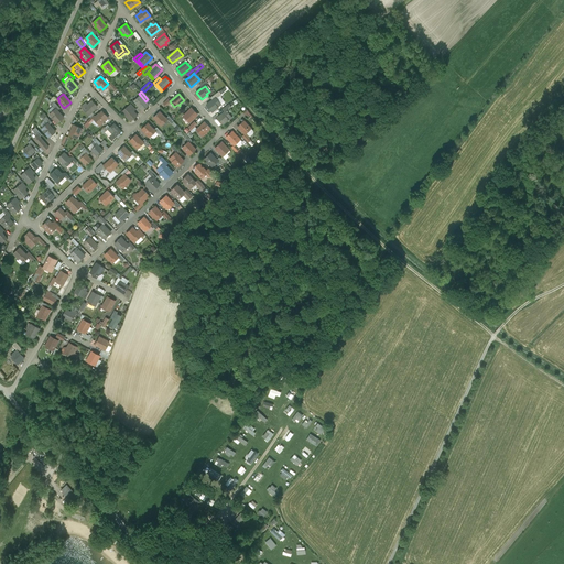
[(134,101),(142,111),(149,105),(145,101),(141,96),(134,101)]
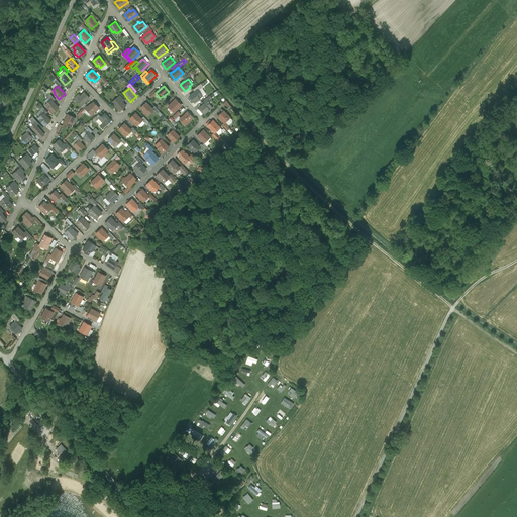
[(198,90),(195,92),(193,93),(189,96),(194,103),(198,100),(200,100),(200,98),(199,97),(202,95),(198,90)]
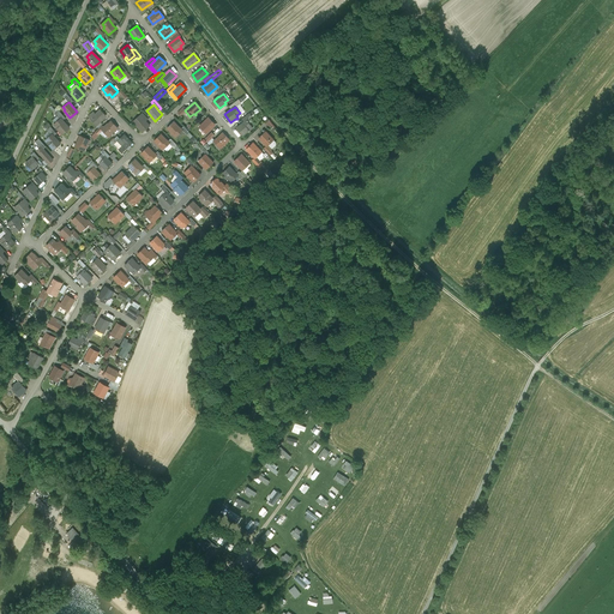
[(61,119),(62,120),(65,118),(58,110),(55,113),(60,119),(61,119)]
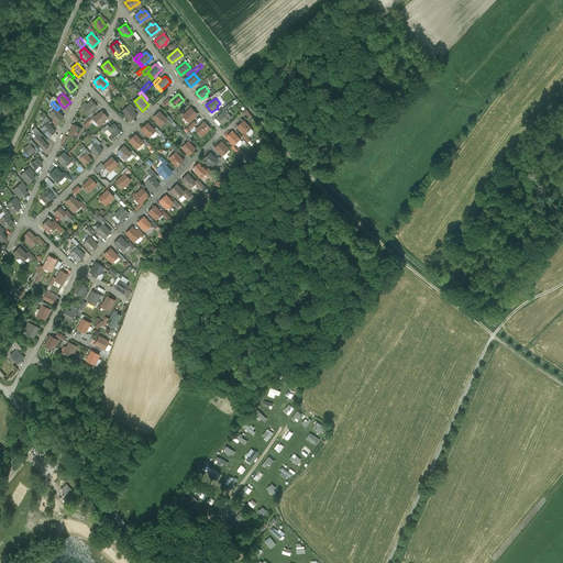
[(88,105),(85,108),(90,113),(98,107),(92,101),(88,105)]
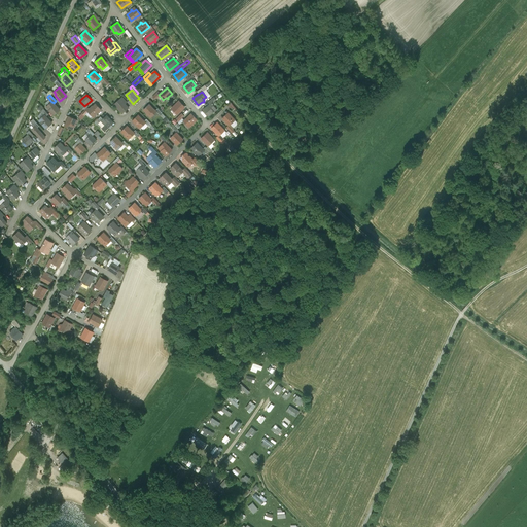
[(79,101),(82,98),(80,96),(75,101),(82,108),(84,106),(79,101)]
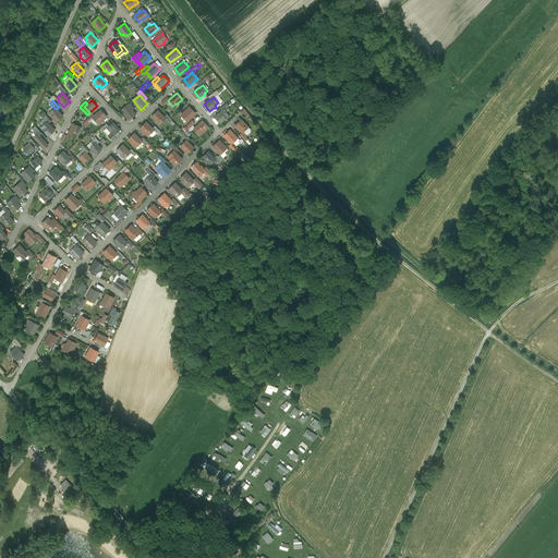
[(121,110),(130,120),(136,114),(132,111),(128,105),(121,110)]
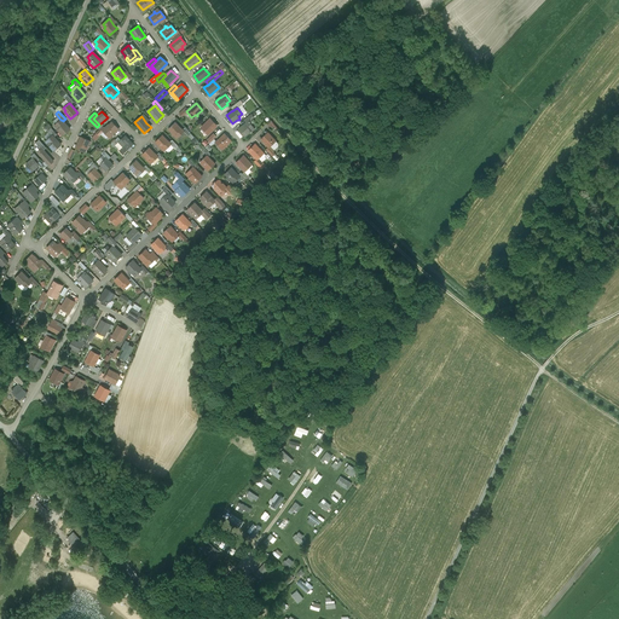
[(217,126),(210,119),(201,127),(208,134),(217,126)]
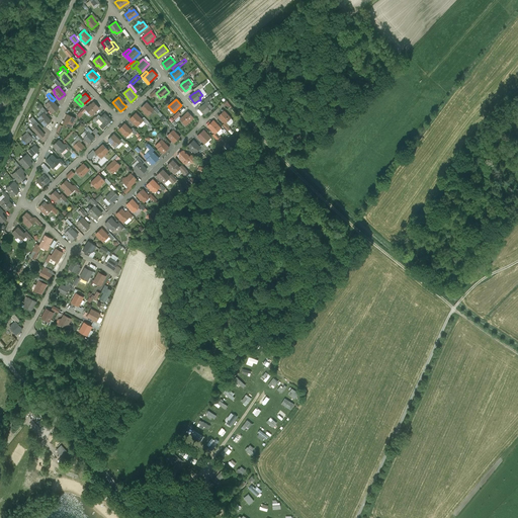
[(47,107),(52,113),(59,108),(53,101),(52,100),(51,100),(47,104),(48,106),(47,107)]
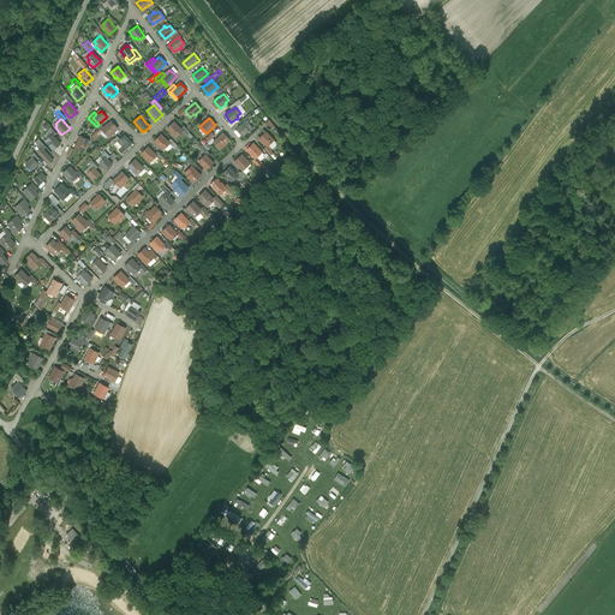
[(276,129),(269,119),(264,123),(268,126),(270,125),(275,130),(276,129)]
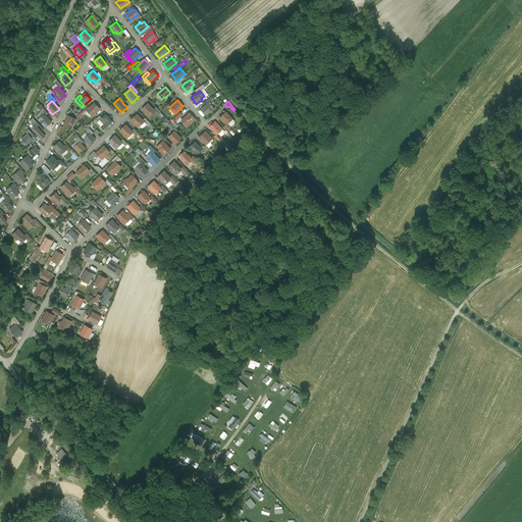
[(213,107),(209,102),(208,103),(205,106),(201,109),(206,115),(210,112),(211,112),(211,111),(211,109),(213,107)]
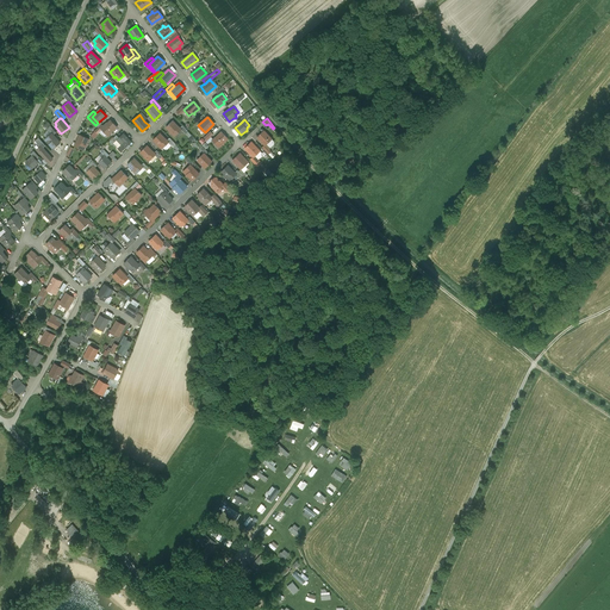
[(103,128),(103,129),(107,135),(110,132),(111,134),(113,134),(113,131),(117,128),(111,120),(103,128)]
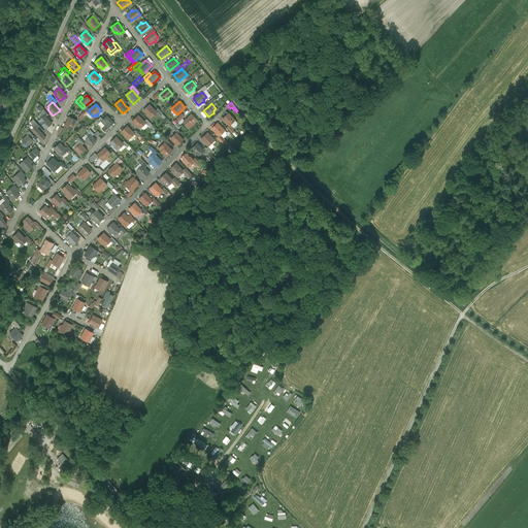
[(156,111),(150,104),(143,110),(147,114),(147,116),(149,116),(150,114),(153,117),(157,112),(156,111)]
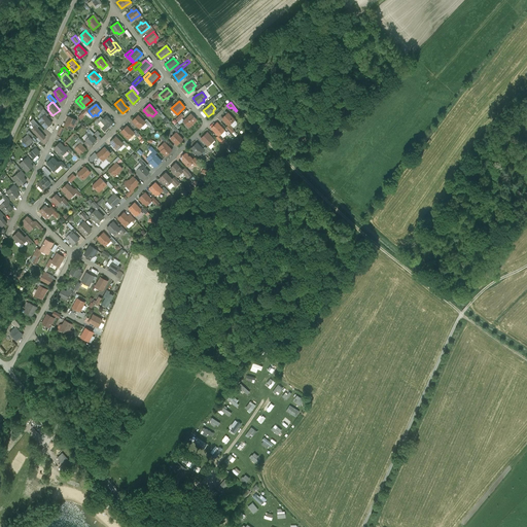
[(229,126),(231,125),(235,120),(227,112),(221,118),(229,126)]
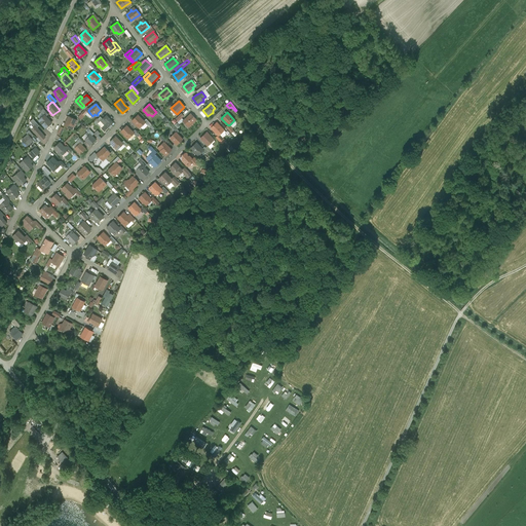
[(193,124),(193,123),(196,119),(191,114),(183,121),(187,126),(190,123),(191,124),(193,124)]
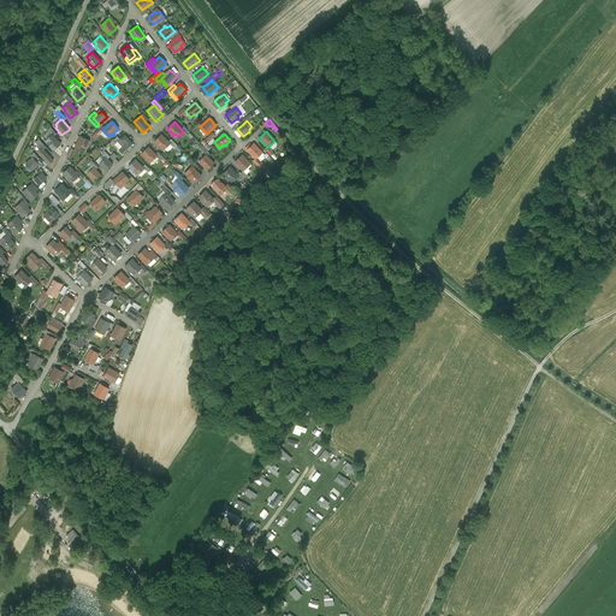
[(47,143),(53,150),(60,144),(54,136),(52,135),(47,140),(48,142),(47,143)]
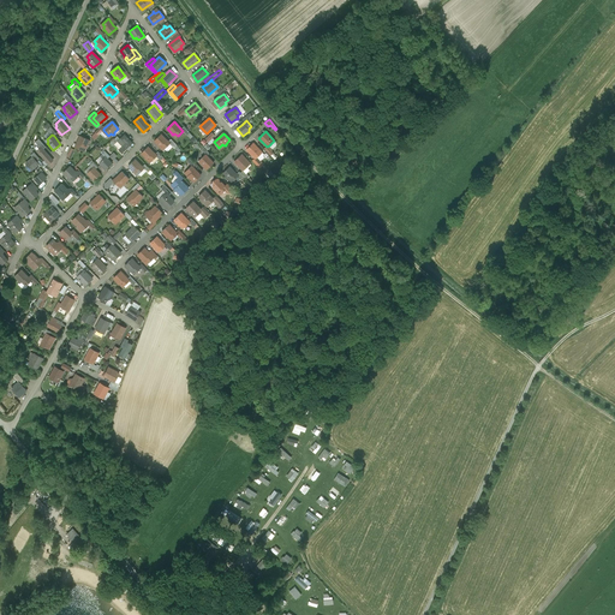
[(132,143),(125,135),(121,138),(126,143),(123,147),(120,149),(123,151),(132,143)]
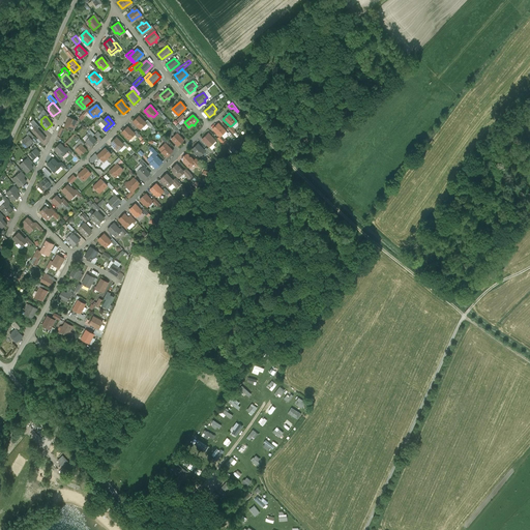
[(145,122),(139,116),(133,121),(137,125),(137,126),(139,126),(139,125),(142,128),(146,124),(145,122)]
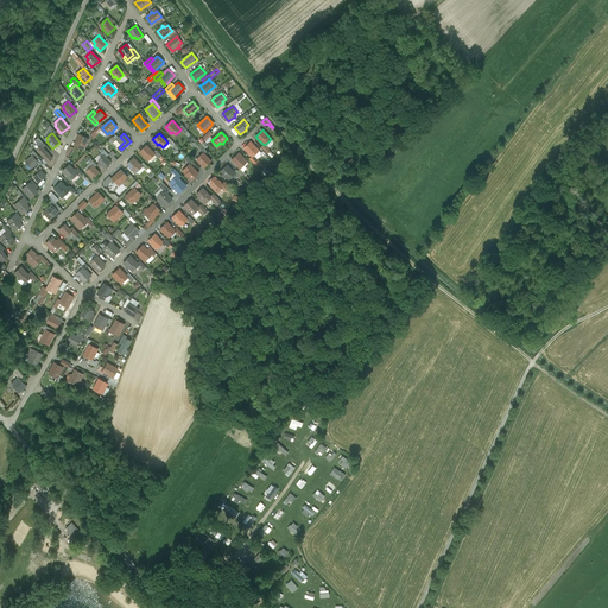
[(88,139),(80,134),(74,146),(81,150),(83,145),(84,146),(87,145),(86,144),(88,139)]
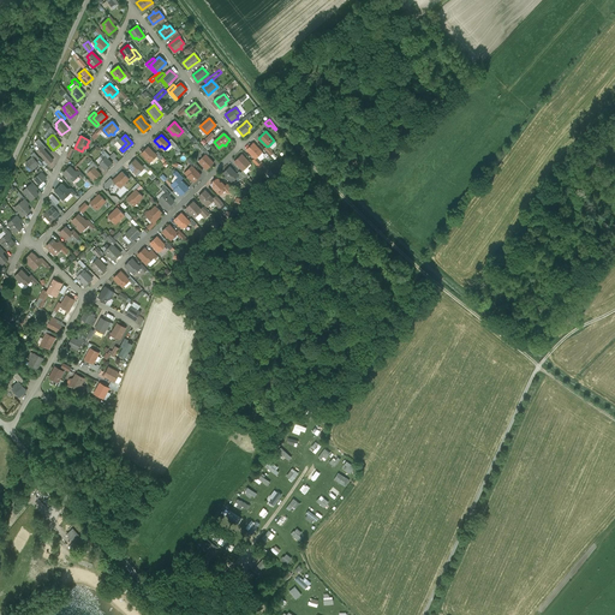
[(41,148),(43,149),(46,147),(39,139),(35,142),(41,148)]
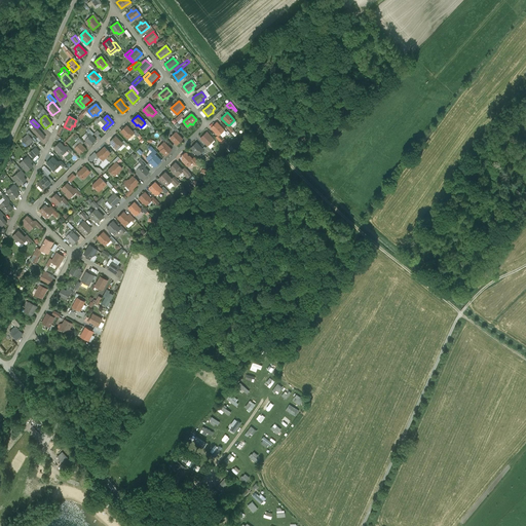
[(211,128),(218,136),(223,130),(224,129),(217,122),(211,128)]
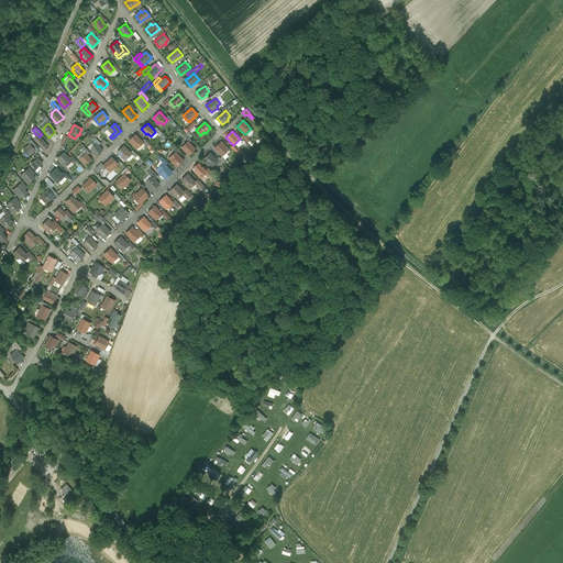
[(249,139),(250,136),(246,133),(244,134),(242,136),(252,146),(254,144),(249,139)]
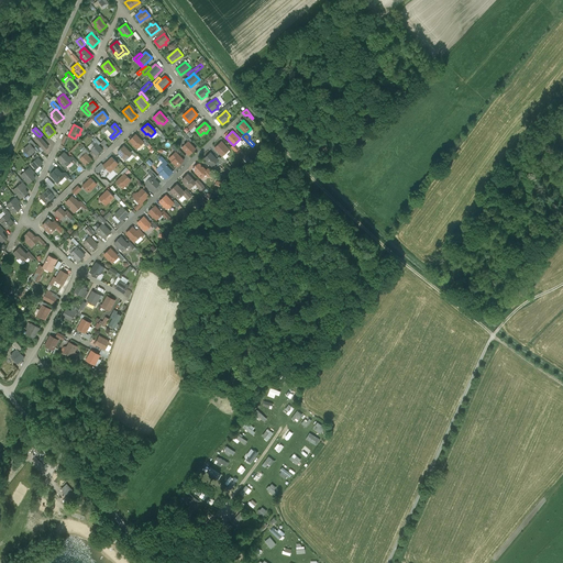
[(142,141),(135,134),(129,141),(133,144),(133,146),(135,146),(136,145),(139,147),(144,143),(142,141)]
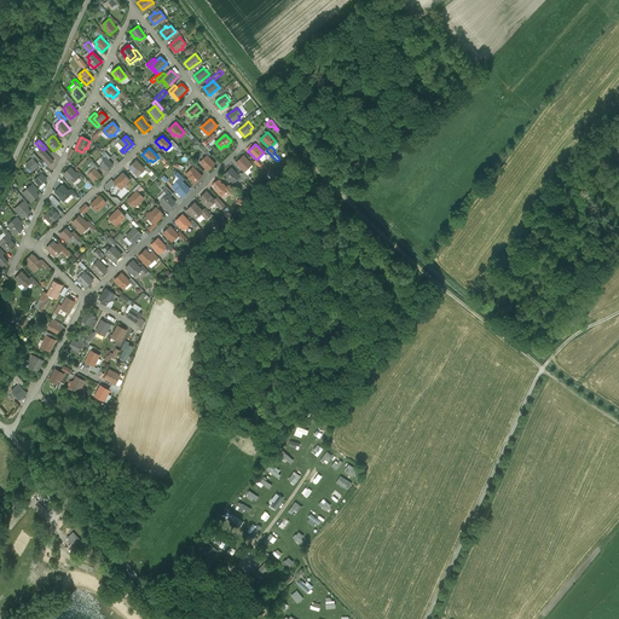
[(38,152),(48,166),(53,161),(44,150),(41,149),(38,152)]
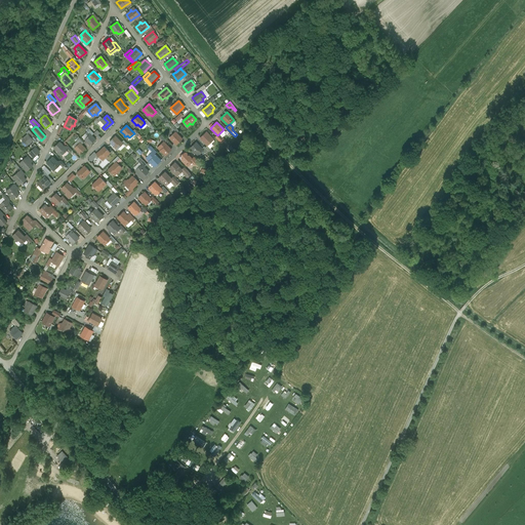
[(226,134),(223,130),(217,135),(215,137),(220,143),(224,139),(223,138),(226,134)]
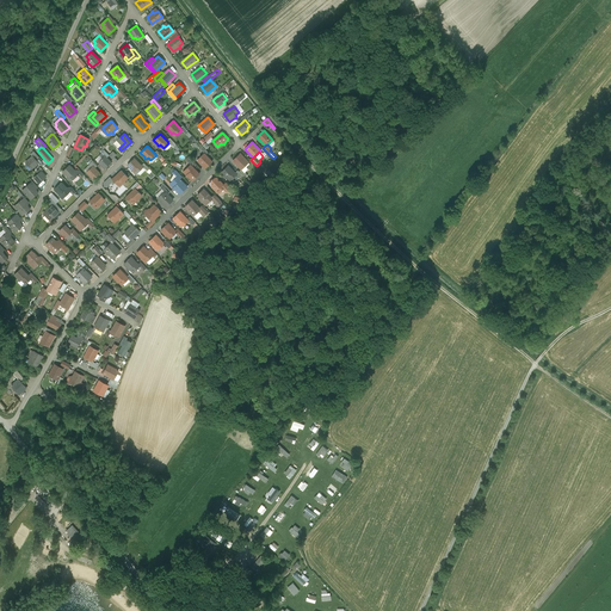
[(204,153),(197,160),(205,168),(213,162),(205,155),(204,153)]
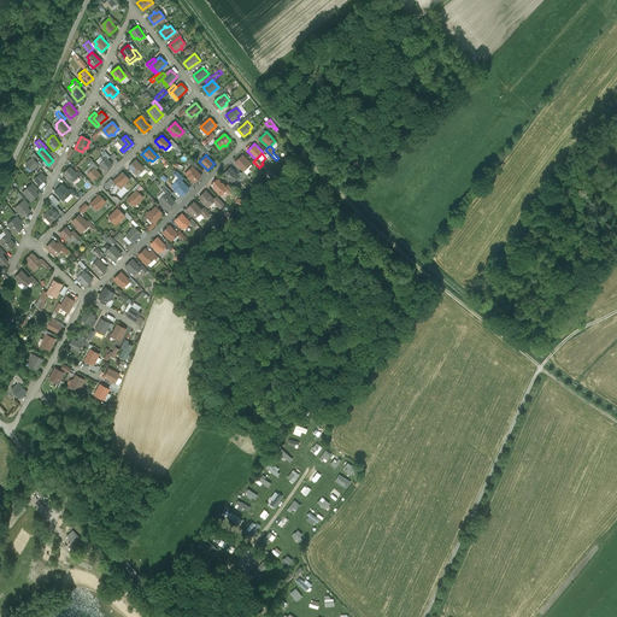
[(235,162),(244,171),(250,165),(251,164),(242,156),(235,162)]
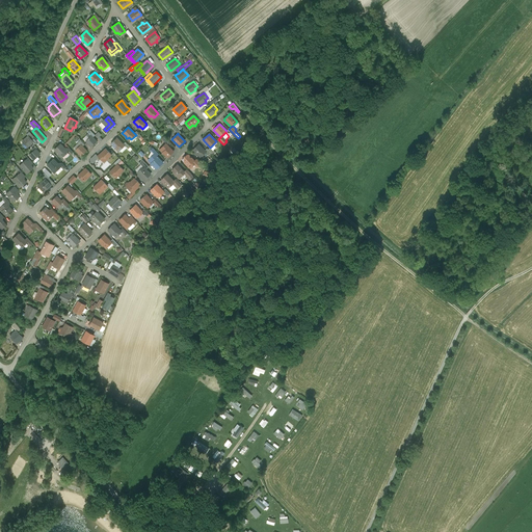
[(26,144),(27,147),(33,142),(31,139),(28,136),(23,140),(26,144)]
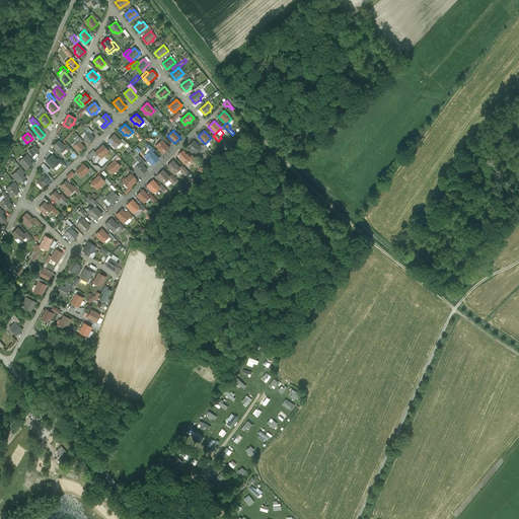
[(84,138),(88,143),(94,138),(90,134),(89,133),(87,135),(84,138)]
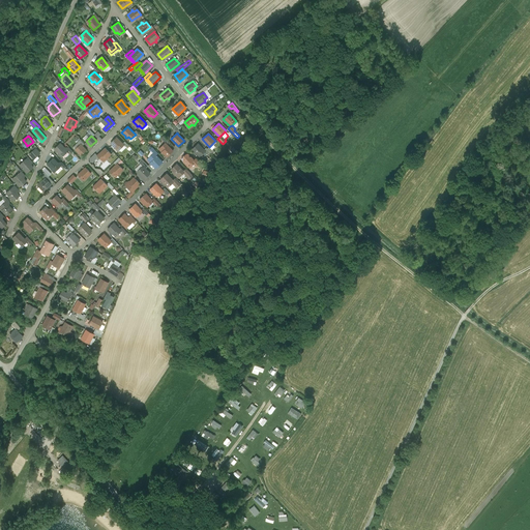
[(122,144),(116,138),(111,143),(114,147),(114,148),(116,148),(117,147),(119,150),(124,146),(122,144)]
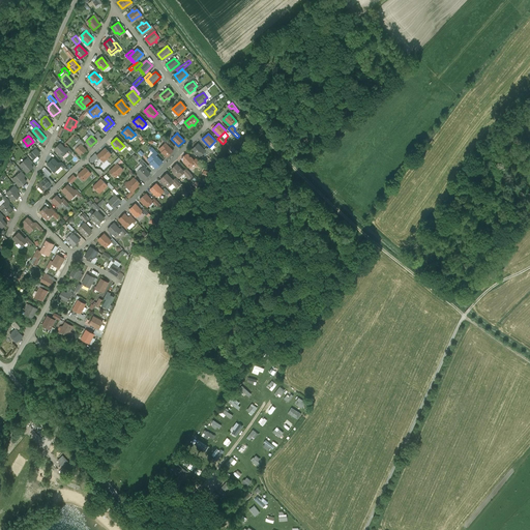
[(217,145),(214,142),(209,147),(207,149),(210,152),(212,154),(214,152),(212,150),(217,145)]
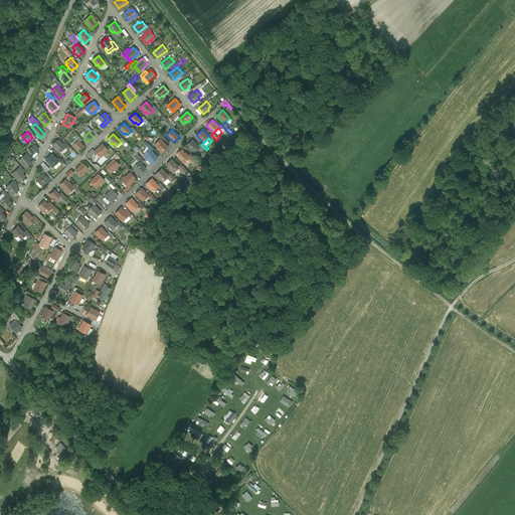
[(62,143),(58,139),(52,145),(56,148),(56,150),(57,150),(59,149),(61,152),(65,147),(66,147),(62,143)]
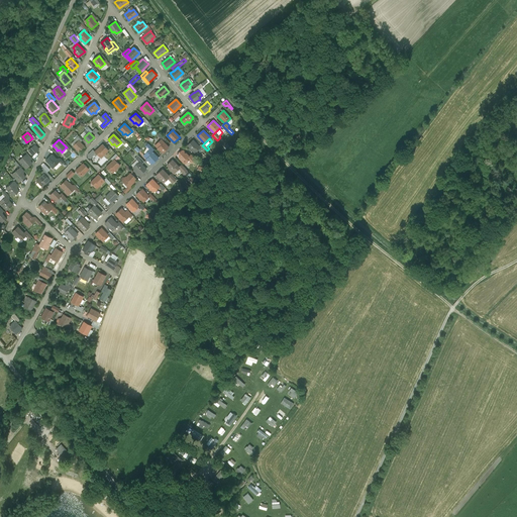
[(160,149),(163,153),(169,147),(163,141),(161,139),(157,143),(160,146),(159,147),(158,149),(160,149)]
